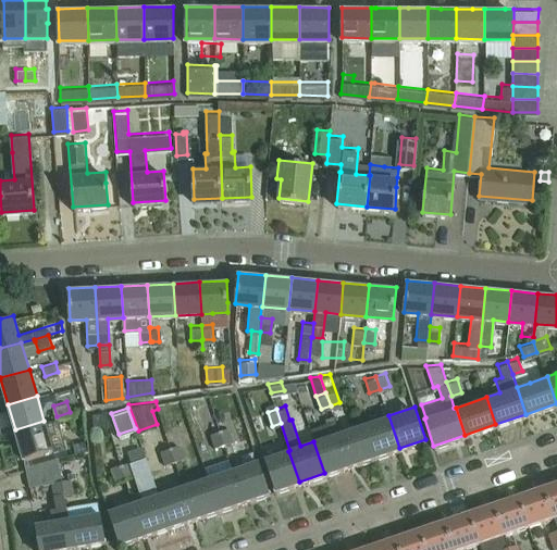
[(374,457),(399,448),(388,415),(363,424),(374,457)]
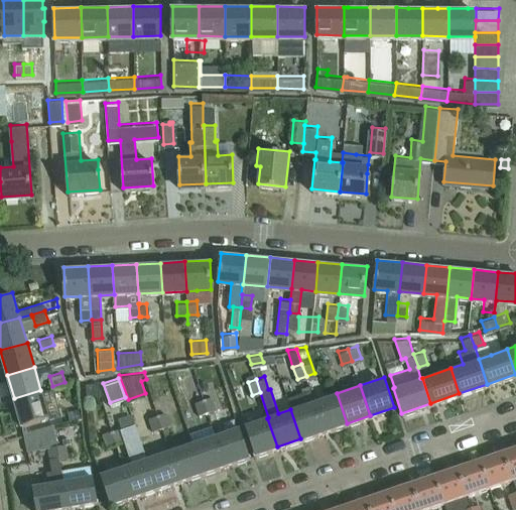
[(40,390),(14,398),(17,410),(12,412),(15,422),(20,421),(21,424),(22,431),(50,423),(48,416),(40,390)]
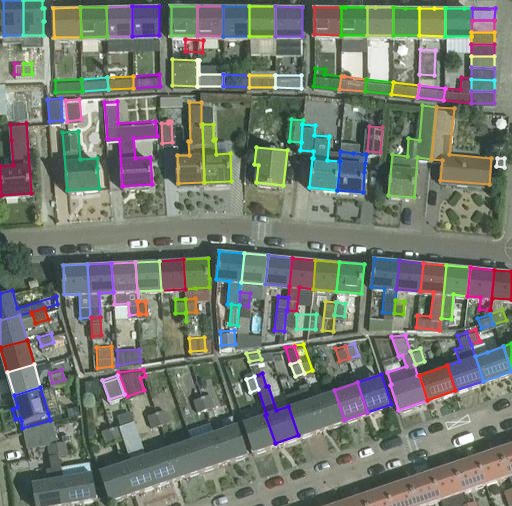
[(322,427),(344,420),(334,390),(312,398),(322,427)]
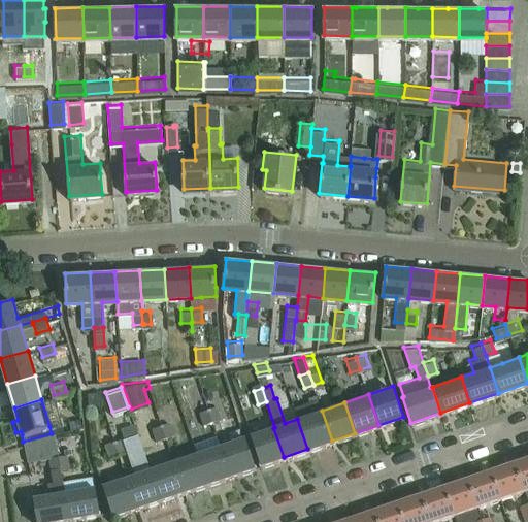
[(207,406),(212,419),(221,416),(217,403),(207,406)]
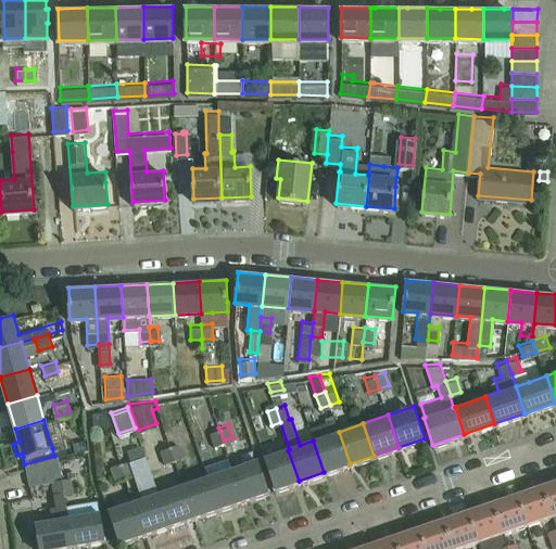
[(214,445),(224,441),(218,428),(209,431),(214,445)]
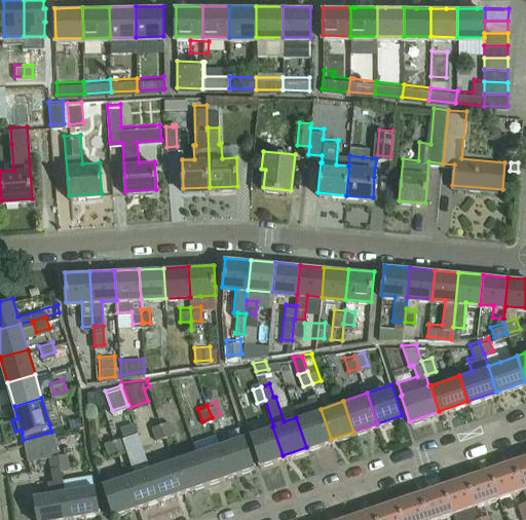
[(306,447),(331,439),(321,409),(296,417),(306,447)]
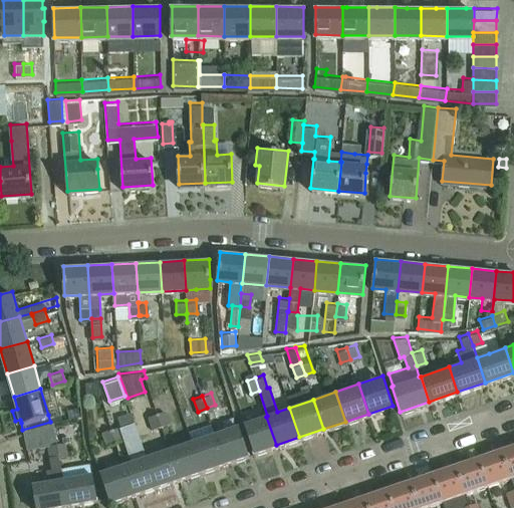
[(76,405),(66,407),(68,417),(78,415),(76,405)]
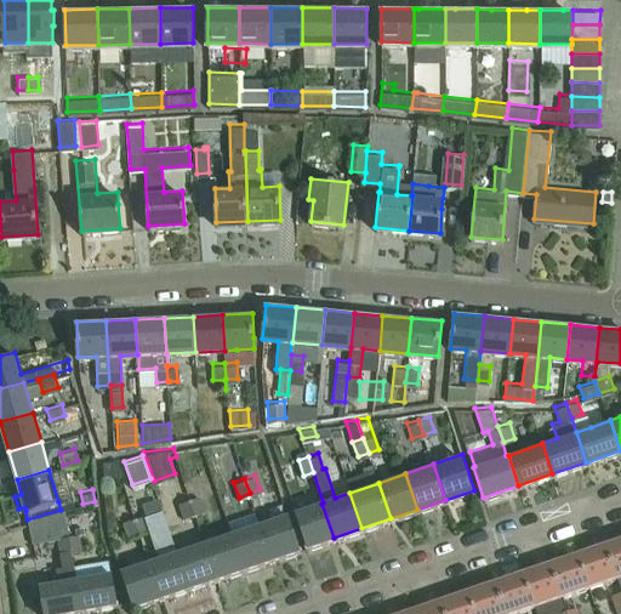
[(188,496),(194,512),(204,509),(199,493),(188,496)]
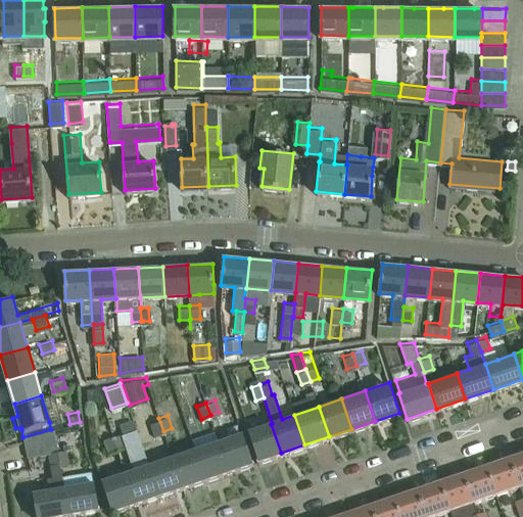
[(154,434),(163,431),(158,418),(149,422),(154,434)]
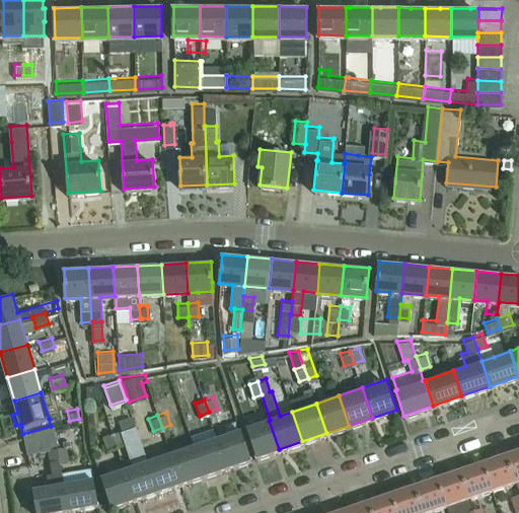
[(256,457),(279,449),(269,421),(246,428),(256,457)]
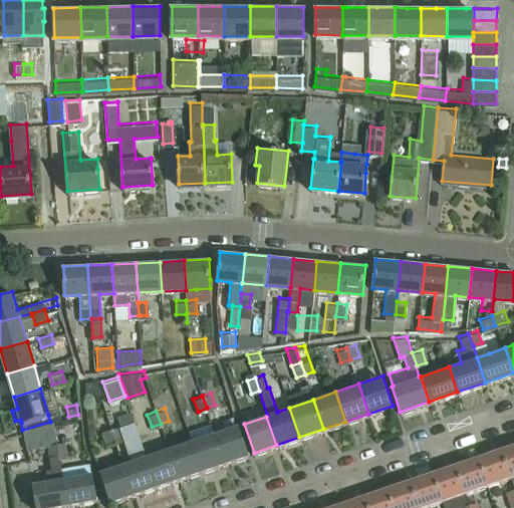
[(133,418),(118,423),(122,437),(132,462),(123,465),(134,493),(156,485),(133,418)]
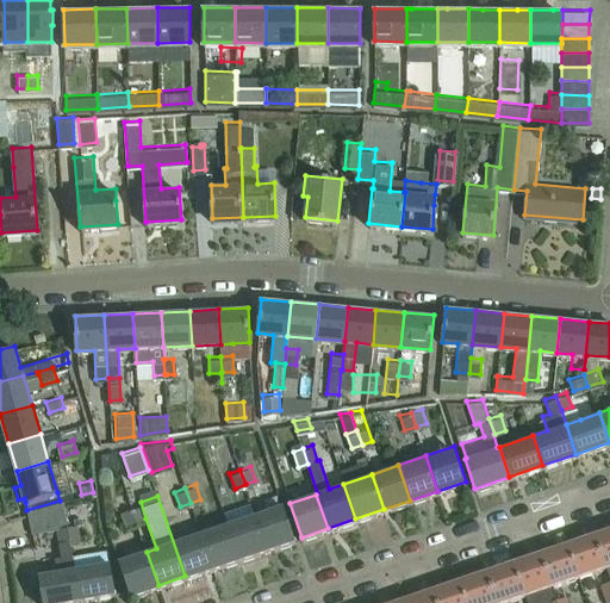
[(60,501),(26,510),(31,530),(56,527),(61,554),(55,554),(57,571),(38,574),(43,602),(53,602),(80,598),(72,553),(69,540),(67,524),(62,501),(60,501)]
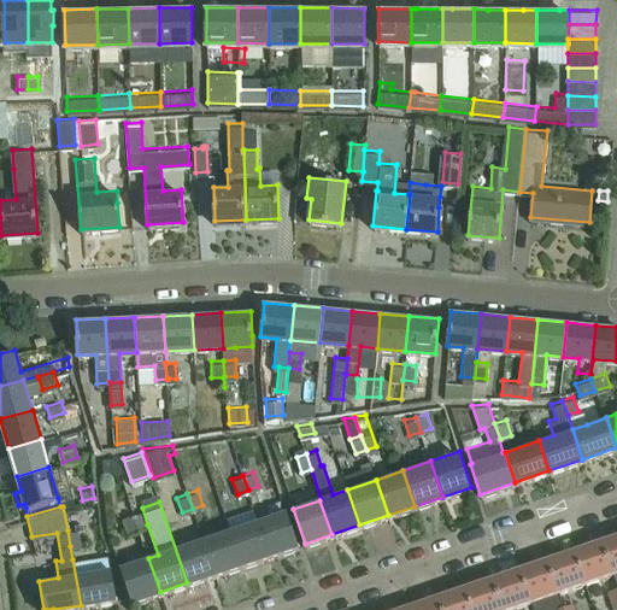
[(131,511),(139,528),(147,525),(142,508),(131,511)]
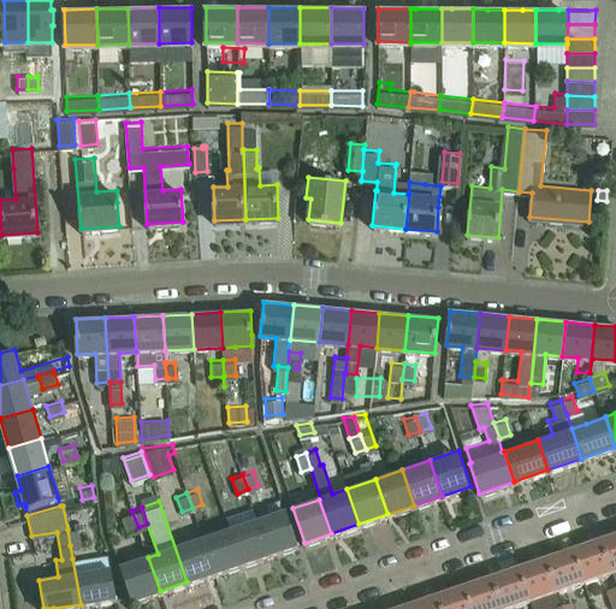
[(128,531),(138,527),(131,510),(122,515),(128,531)]
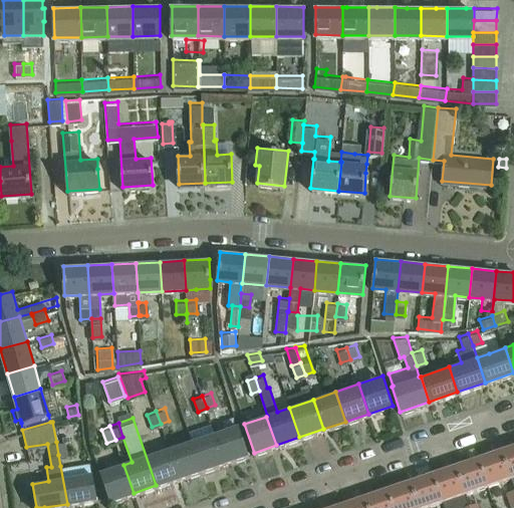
[(215,434),(225,463),(248,455),(239,426),(215,434)]
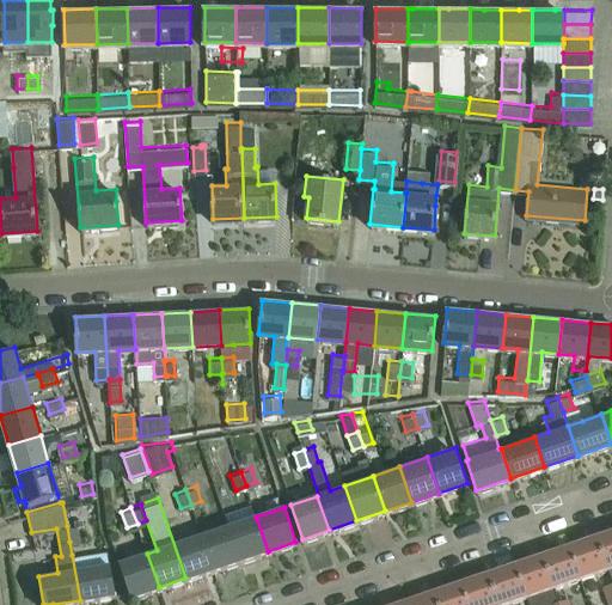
[(240,560),(268,551),(256,517),(228,526),(240,560)]
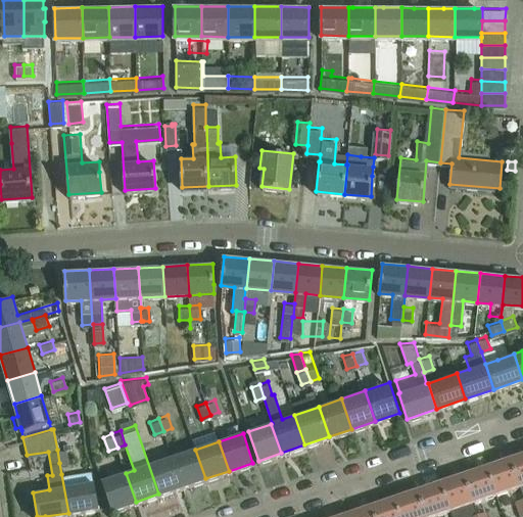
[(64,448),(57,450),(59,463),(60,463),(69,462),(66,448),(64,448)]
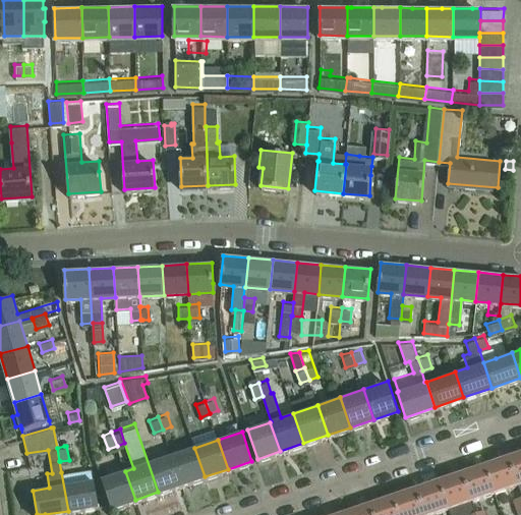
[(181,484),(205,476),(194,448),(172,456),(181,484)]
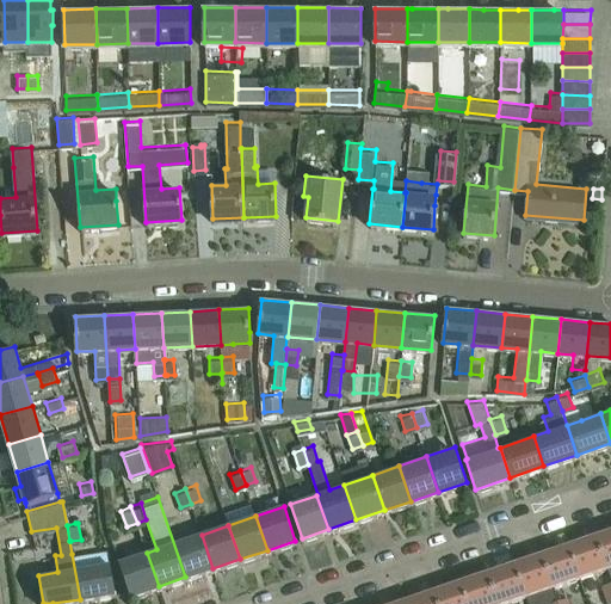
[(606,567),(610,565),(610,528),(596,534),(606,567)]
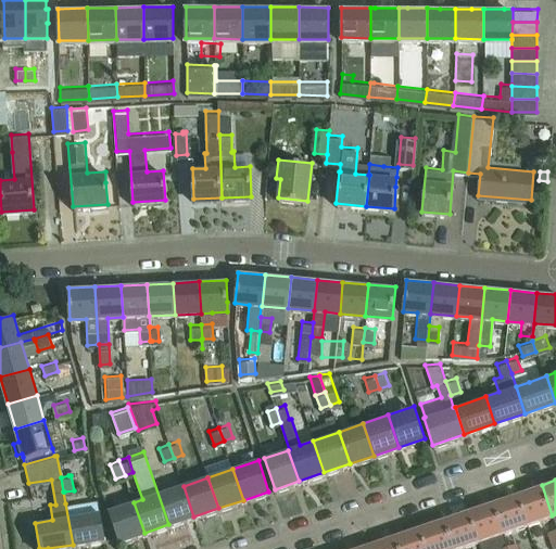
[(528,524),(552,515),(542,485),(517,494),(528,524)]
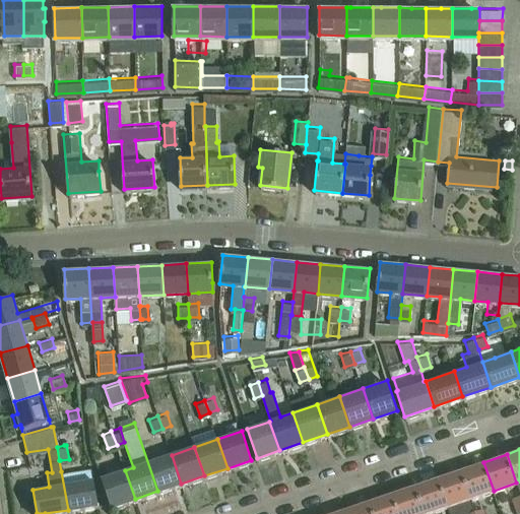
[(158,492),(181,484),(172,455),(148,462),(158,492)]
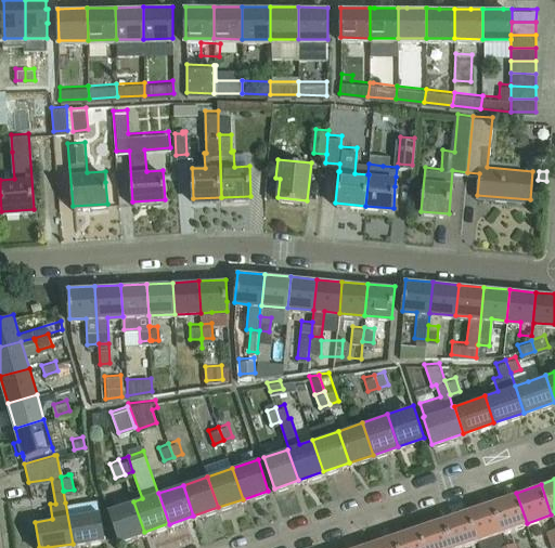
[(502,532),(527,523),(516,493),(491,501),(502,532)]
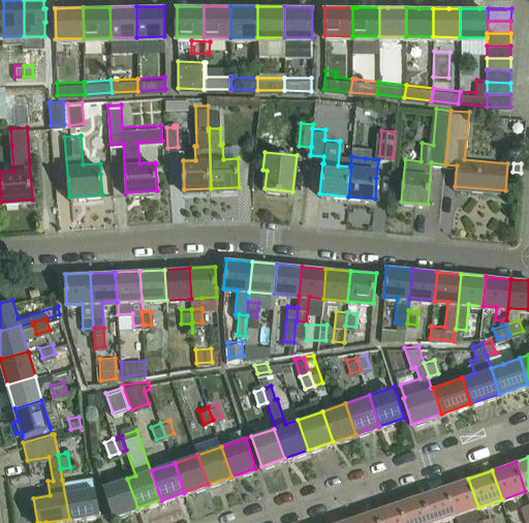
[(91,474),(62,480),(69,519),(99,514),(96,493),(95,487),(93,488),(91,474)]
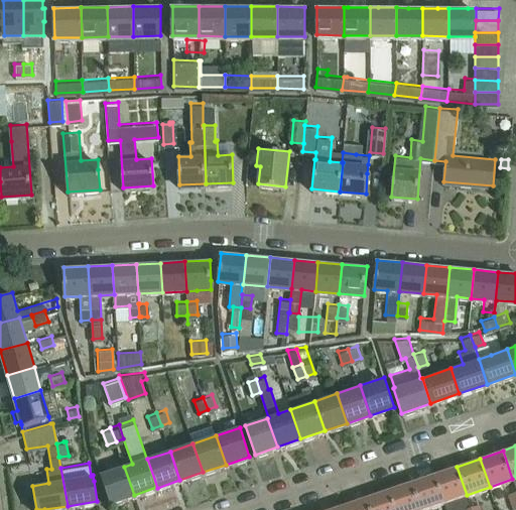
[(110,503),(134,495),(124,467),(101,475),(110,503)]
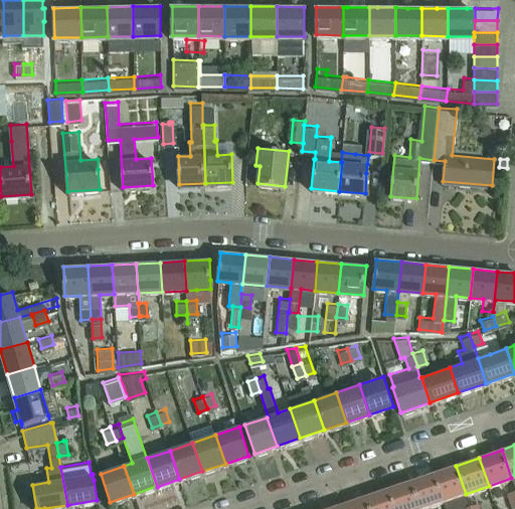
[(443,501),(466,494),(456,466),(433,473),(443,501)]
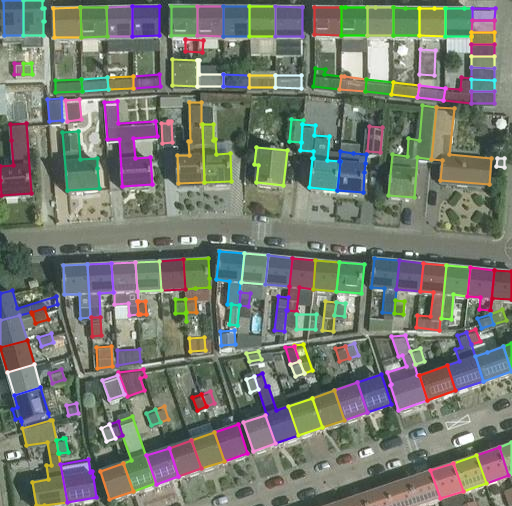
[(416,505),(417,505),(440,498),(430,470),(407,478),(416,505)]
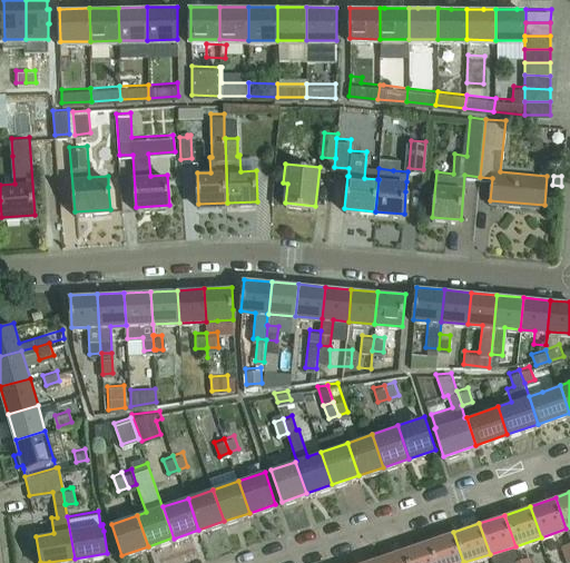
[(435,562),(463,562),(453,532),(428,541),(435,562)]
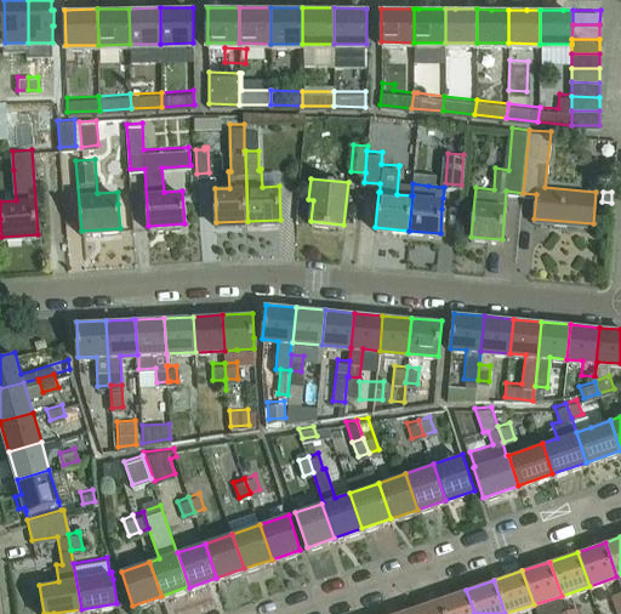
[(616,610),(620,608),(620,590),(620,589),(610,592),(616,610)]
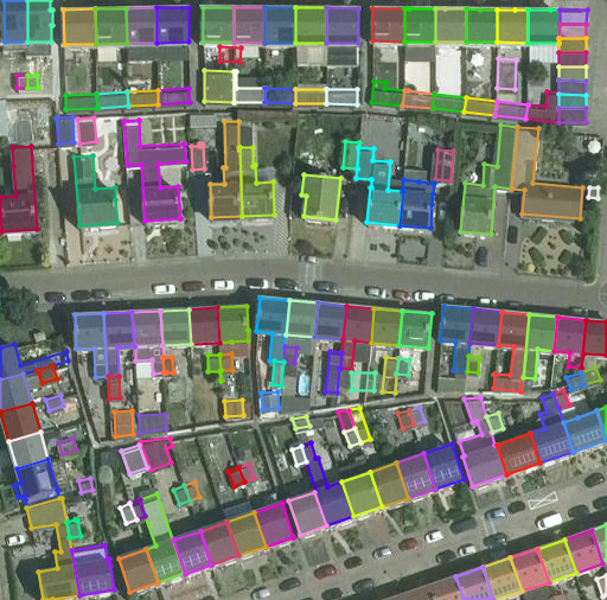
[(434,599),(464,599),(455,576),(429,586),(434,599)]
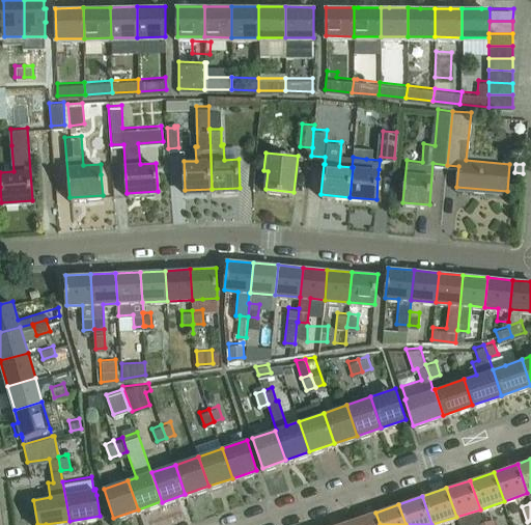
[(352,524),(380,524),(375,513),(351,521),(352,524)]
